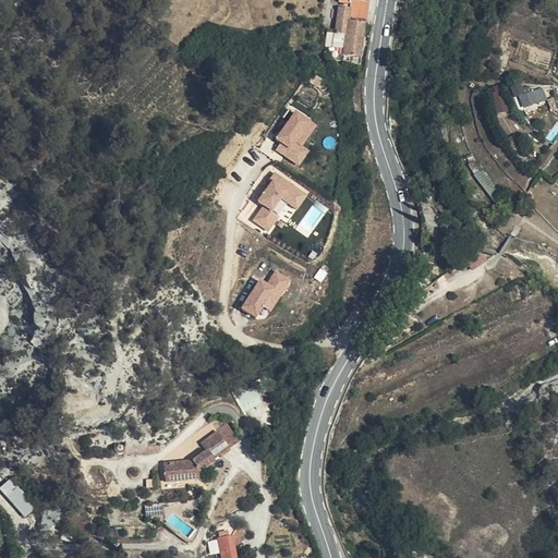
[(350,43),(365,47),(370,20),(351,16),(352,0),(342,0),(341,17),(342,17),(340,32),(350,33),(350,43)]
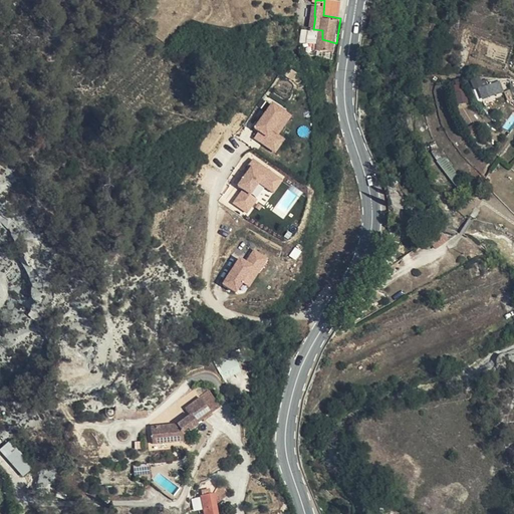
[(340,18),(342,1),(335,0),(324,0),(323,15),(340,18)]
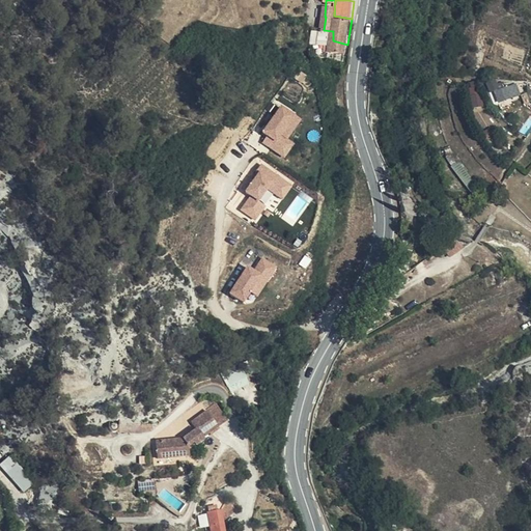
[(324,30),(322,43),(331,45),(330,51),(346,54),(347,45),(333,40),(333,31),(324,30)]
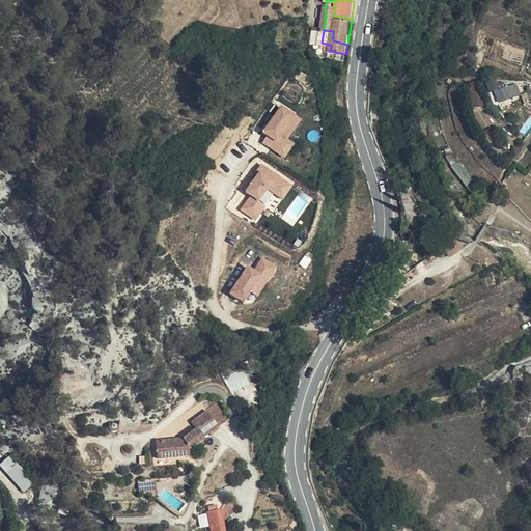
[(522,95),(518,83),(506,86),(504,77),(487,81),(492,94),(497,93),(499,102),(522,95)]
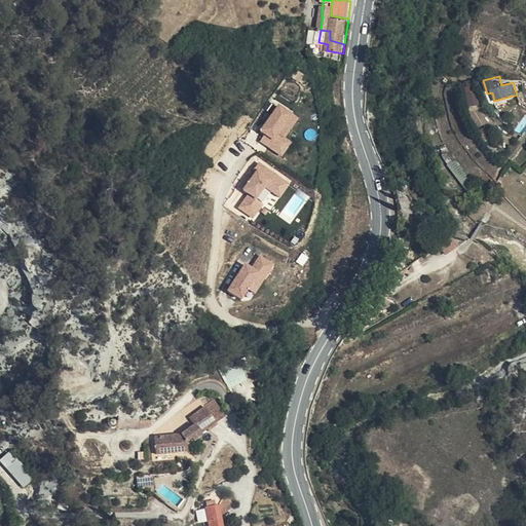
[(280,104),(256,138),(283,156),(294,140),(288,136),(300,117),(280,104)]
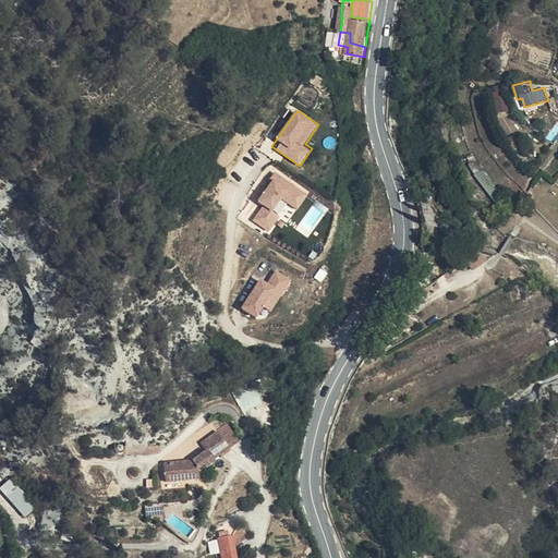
[(263,205),(252,220),(269,232),(281,216),(274,210),(282,198),(298,209),(308,194),(277,171),(256,201),(263,205)]
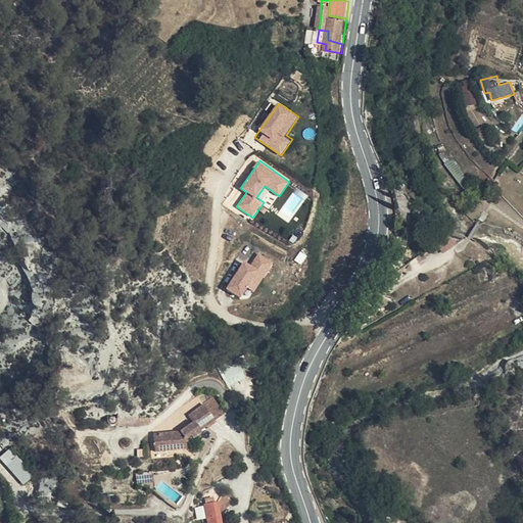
[(252,264),(243,258),(226,289),(242,297),(247,287),(255,292),(274,260),(258,252),(252,264)]
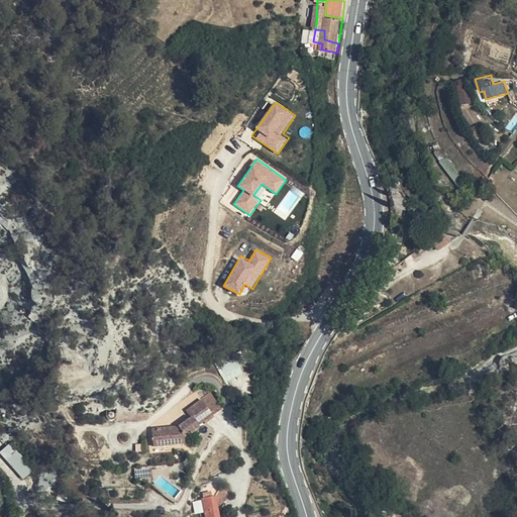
[(207,399),(216,413),(224,408),(214,392),(205,397),(207,399)]
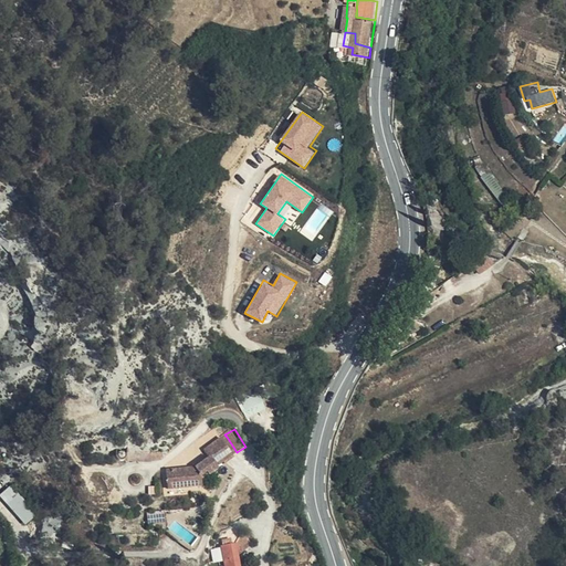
[(219,463),(237,452),(227,437),(209,448),(213,454),(197,464),(166,469),(169,486),(203,482),(203,477),(201,471),(208,468),(210,472),(220,465),(219,463)]
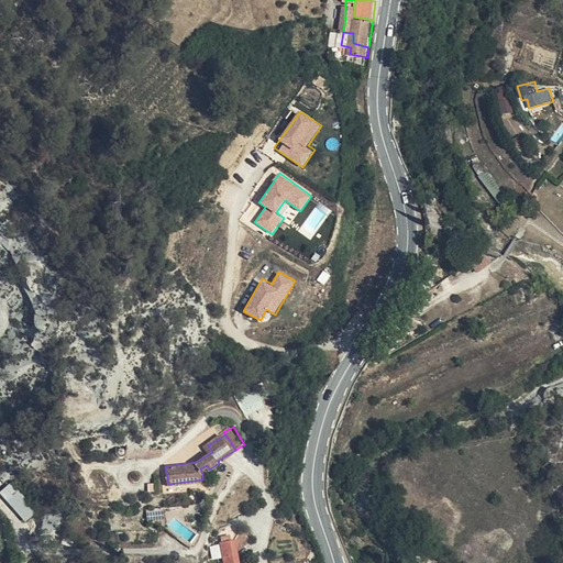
[(202,474),(209,470),(207,465),(200,468),(202,474)]
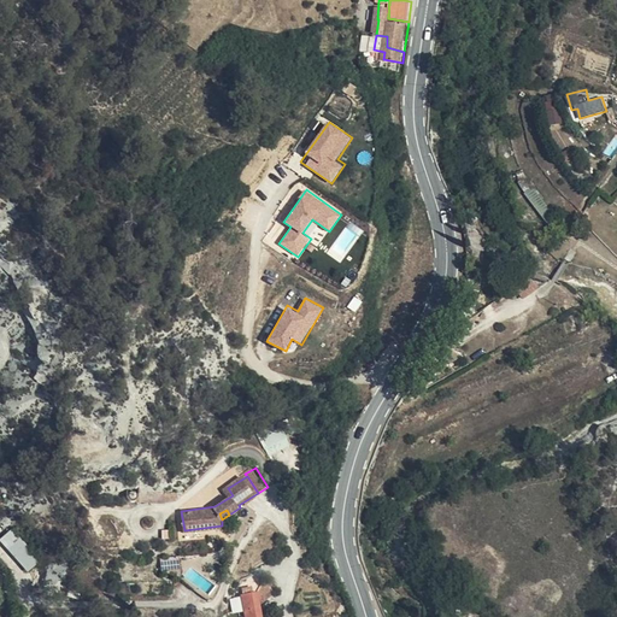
[(29,571),(41,560),(12,528),(0,539),(29,571)]
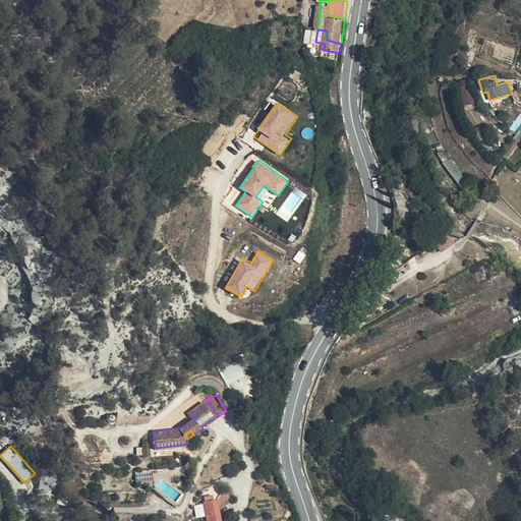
[(135,478),(145,482),(152,480),(154,469),(139,468),(135,478)]
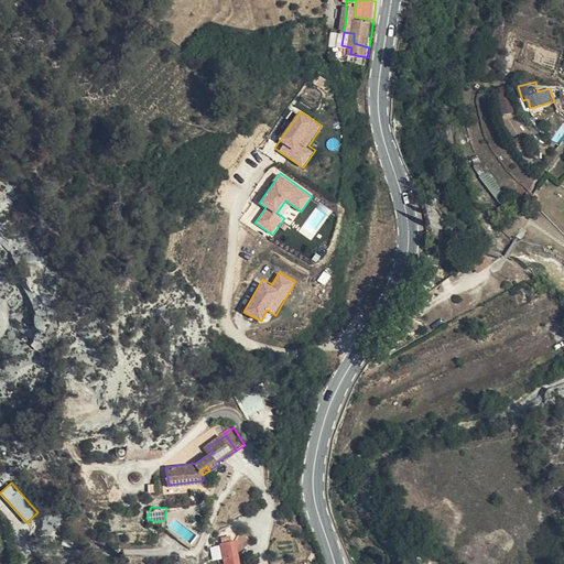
[(250,544),(249,532),(238,533),(239,545),(250,544)]
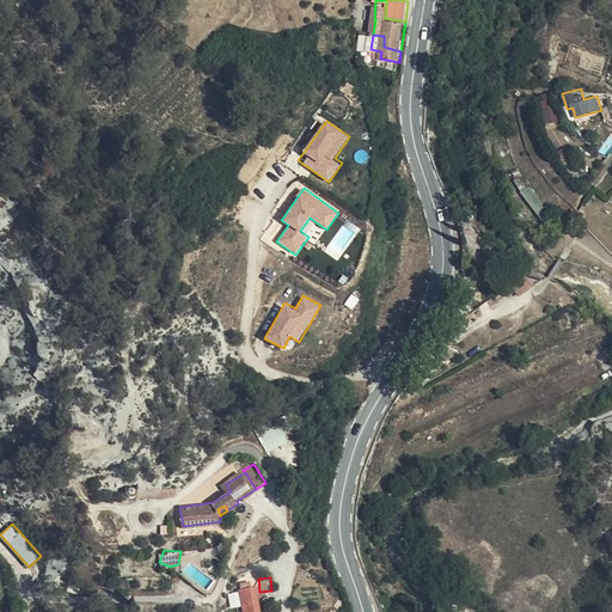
[(261,611),(258,586),(242,589),(244,611),(261,611)]
